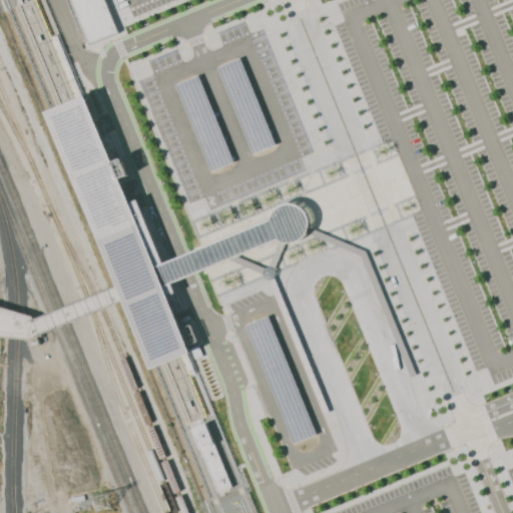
[(95,42),(76,0),(109,0),(123,30),(95,42)]
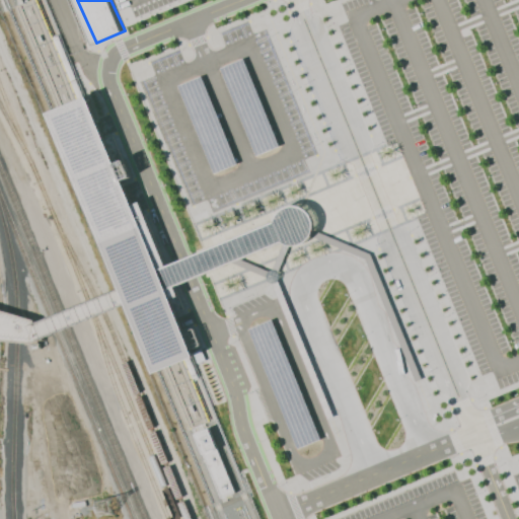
[(218,68),(253,156),(278,146),(241,59),(218,68)]
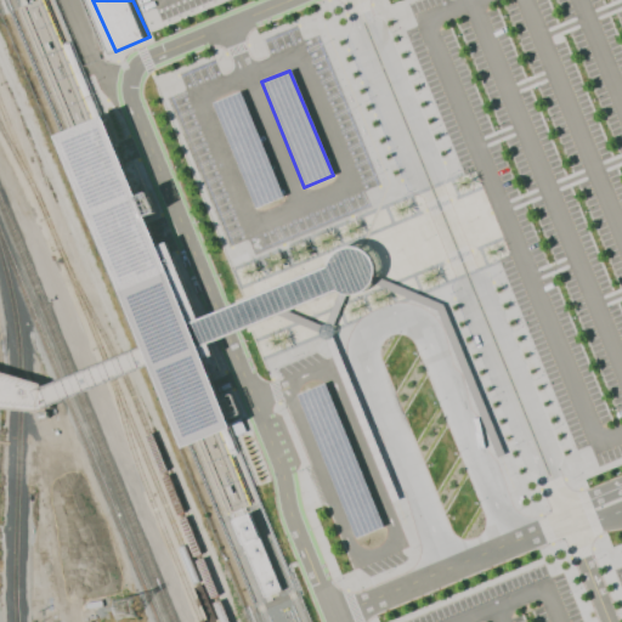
[(211,101),(254,207),(283,196),(239,90),(211,101)]
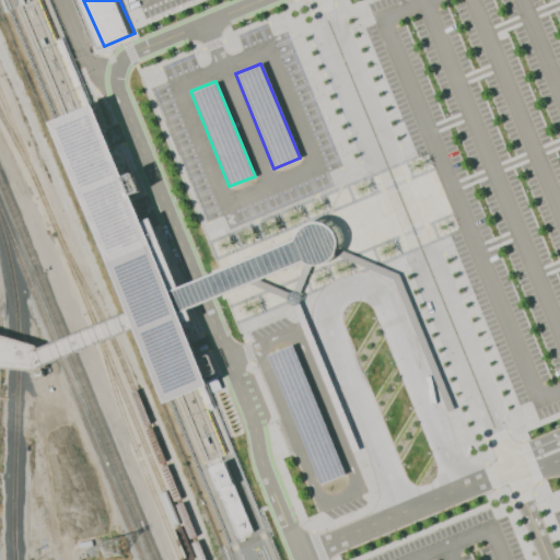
[(178,291),(184,303),(188,313),(190,319),(183,323),(208,385),(164,404),(132,324),(49,123),(93,104),(141,221),(149,218),(178,291)]
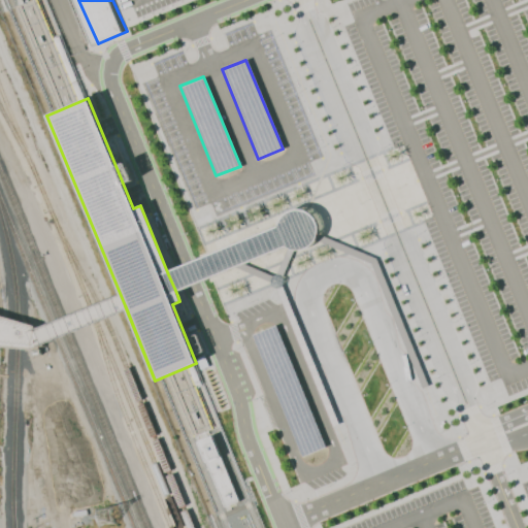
[(168,274),(285,223),(288,217),(291,211),(298,206),(306,204),(314,205),(321,209),(326,215),(328,222),(328,229),(326,236),(320,242),(312,246),(303,246),(293,243),(177,295),(173,286),(168,274)]
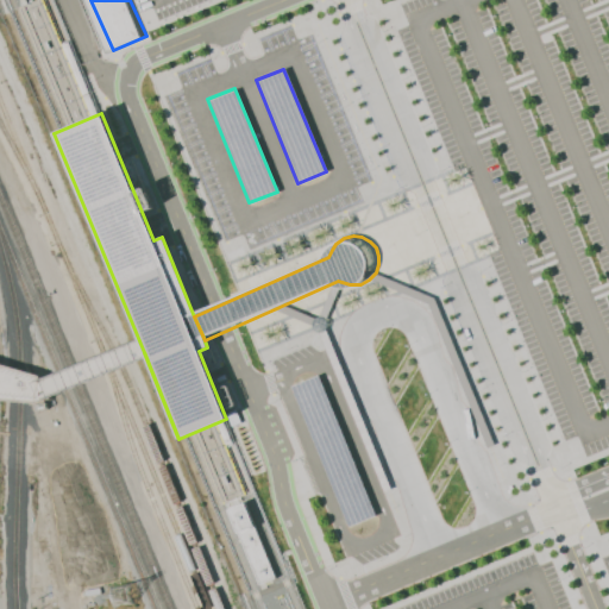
[(316,321),(331,284),(338,288),(324,324),(316,321)]
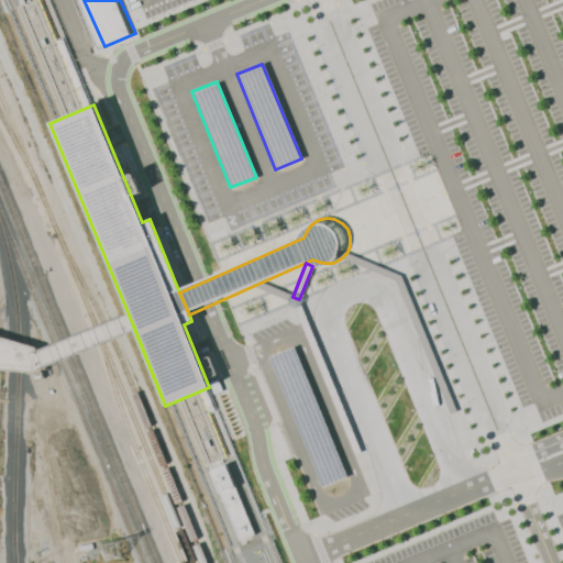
[(300,305),(360,453),(353,455),(294,307),(300,305)]
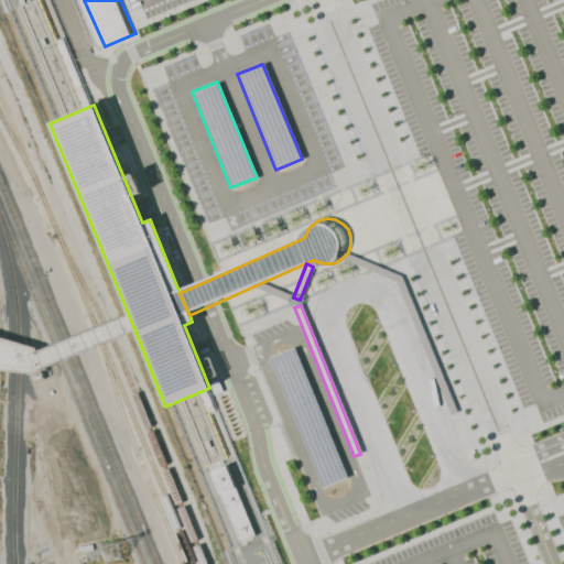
[(270,359),(322,487),(348,476),(295,348),(270,359)]
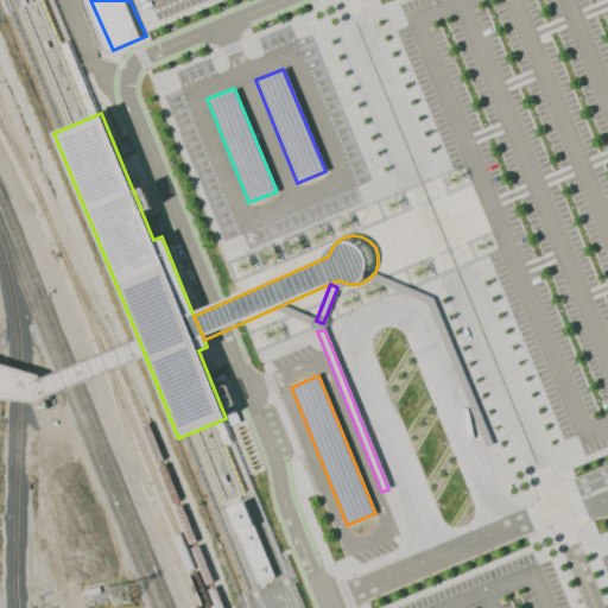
[(226,508),(242,501),(273,577),(257,584),(226,508)]
